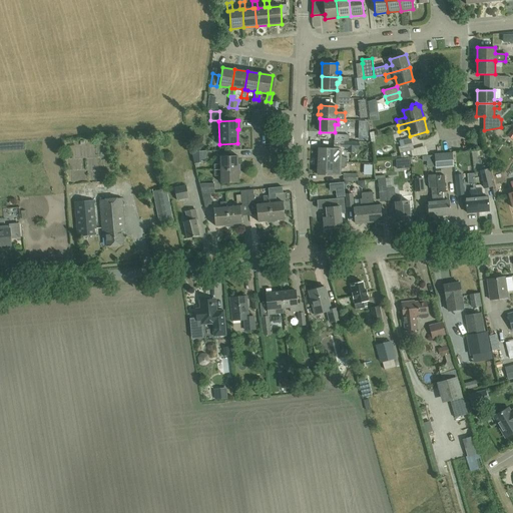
[(334,141),(333,148),(335,148),(341,149),(345,149),(345,141),(335,141),(334,141)]
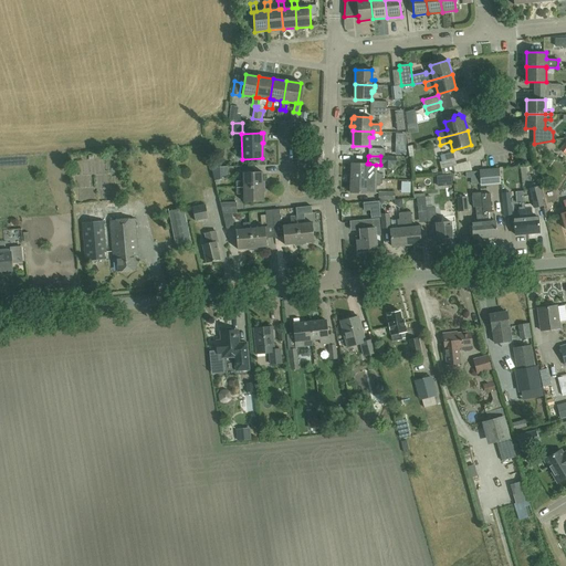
[(442,175),(472,170),(470,161),(457,165),(454,158),(439,163),(442,175)]
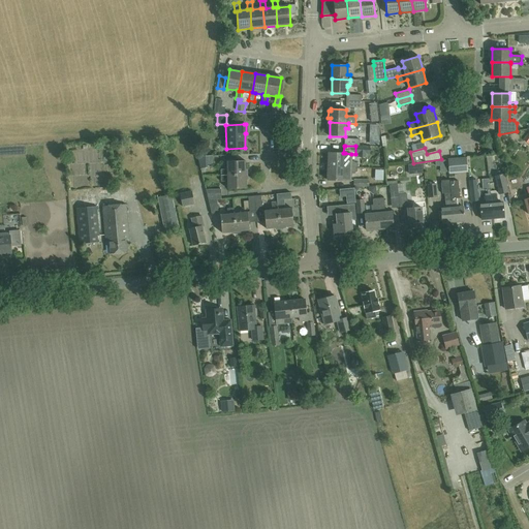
[(329,166),(358,167),(358,163),(351,160),(351,154),(345,153),(343,153),(329,153),(329,166)]
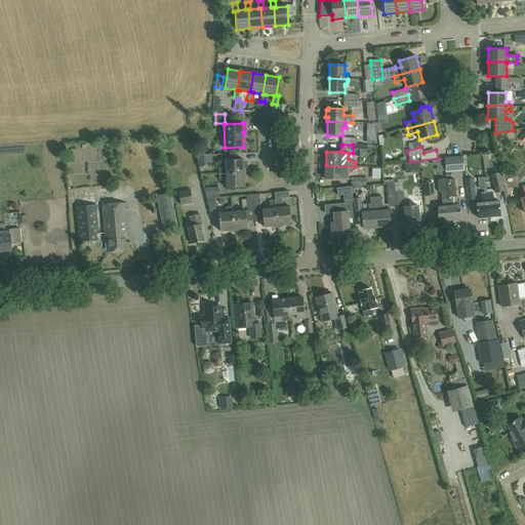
[(211,155),(196,156),(199,168),(206,167),(206,163),(211,163),(211,155)]
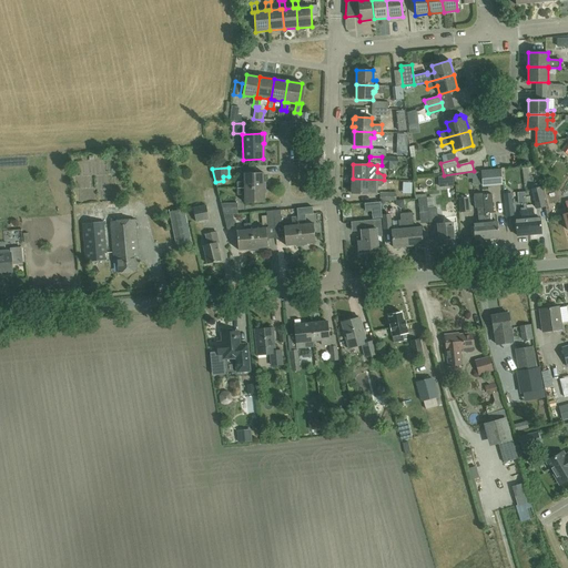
[(480,171),(483,188),(503,185),(500,170),(480,171)]
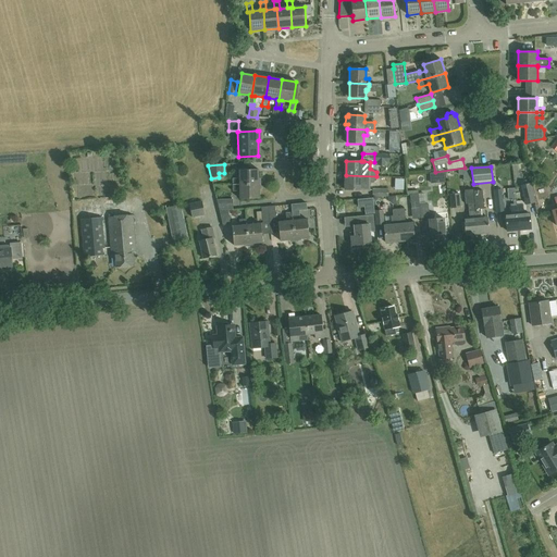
[(239,178),(233,178),(233,184),(239,184),(259,184),(258,169),(238,170),(239,178)]
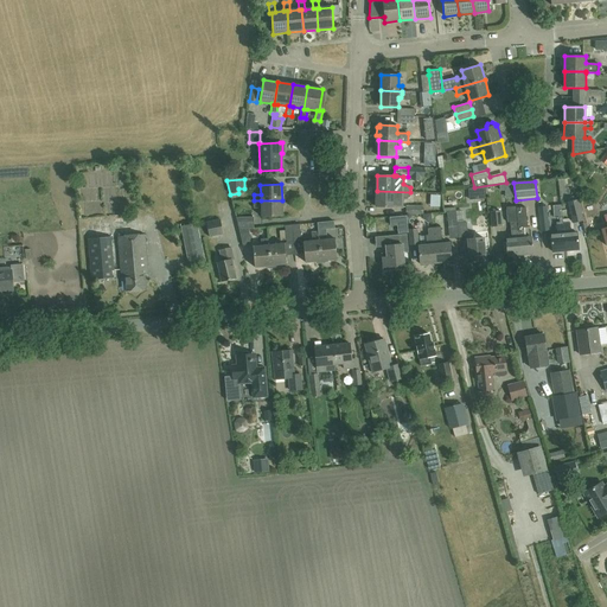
[(410,192),(377,191),(376,206),(402,208),(402,200),(409,197),(410,192)]
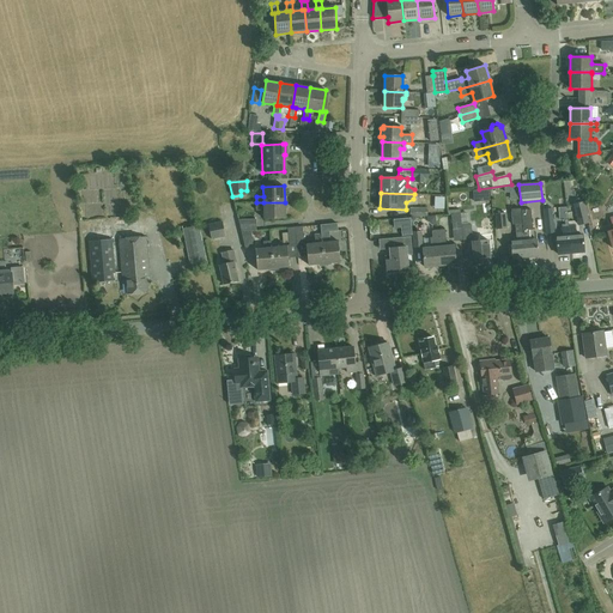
[(584,201),(574,205),(578,225),(589,223),(584,201)]
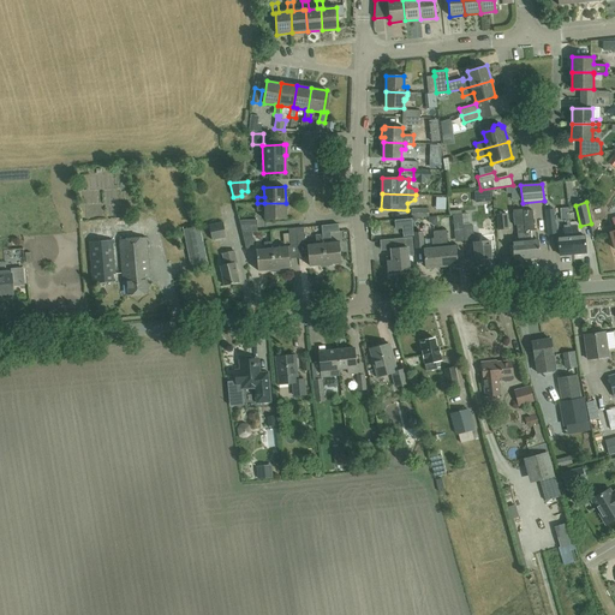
[(264,203),(257,203),(257,212),(264,210),(266,220),(286,219),(286,203),(264,203)]
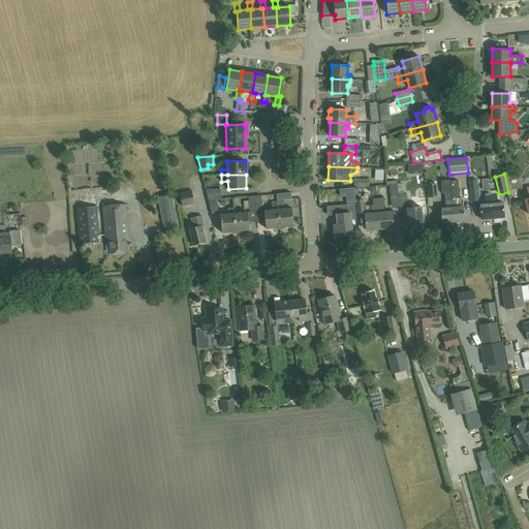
[(476,180),(469,181),(471,203),(478,201),(476,180)]
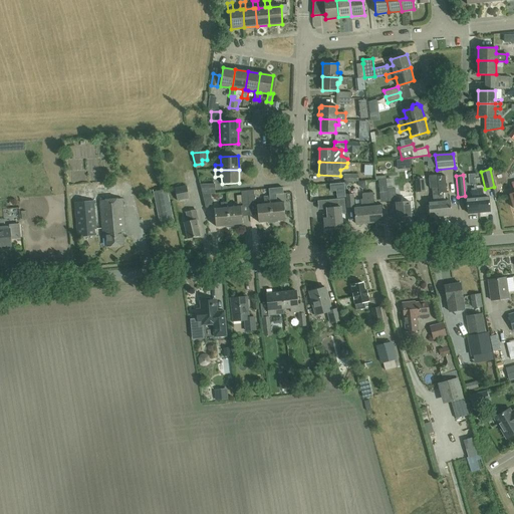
[(439,191),(441,216),(451,215),(450,201),(444,201),(444,196),(447,195),(445,178),(437,179),(438,191),(439,191)]
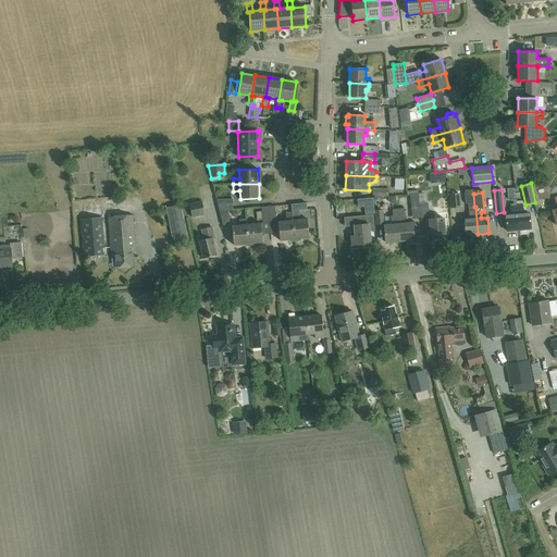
[(419,205),(419,194),(410,195),(411,208),(419,207),(419,205)]
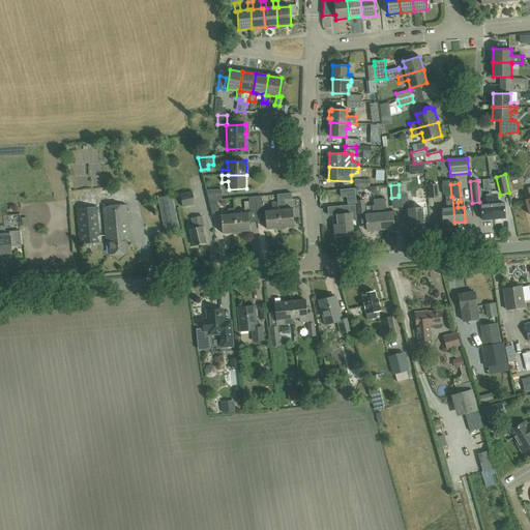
[(437,184),(428,184),(430,199),(439,198),(437,184)]
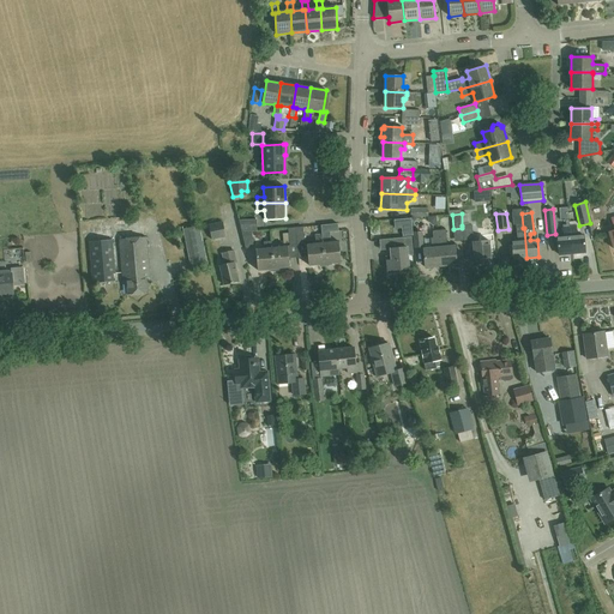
[(411,218),(395,221),(395,229),(413,228),(411,218)]
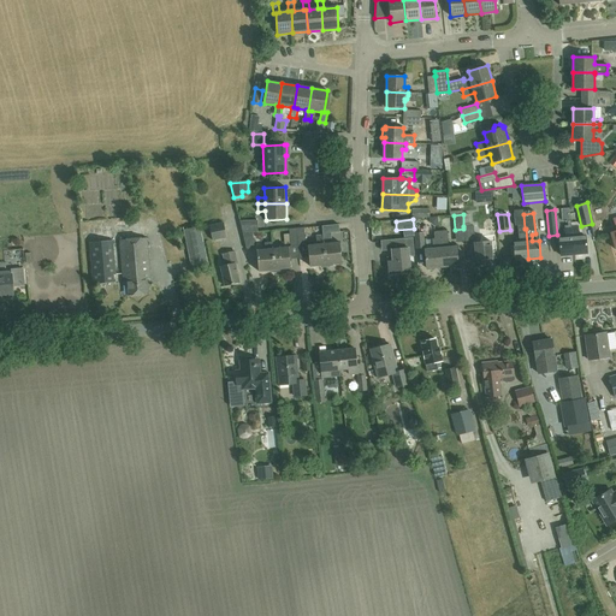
[(258,220),(240,221),(243,234),(253,234),(258,232),(258,220)]
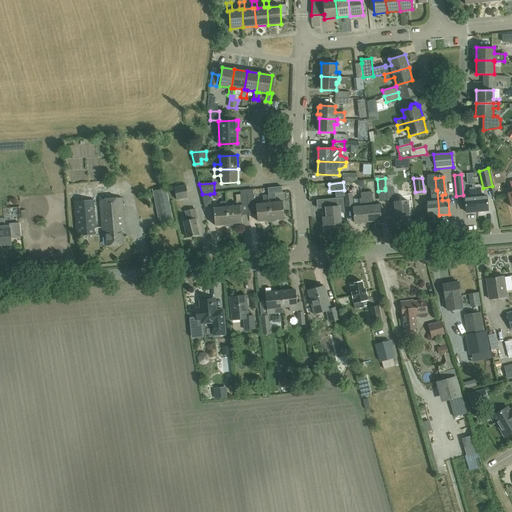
[(177,200),(188,198),(185,184),(174,187),(177,200)]
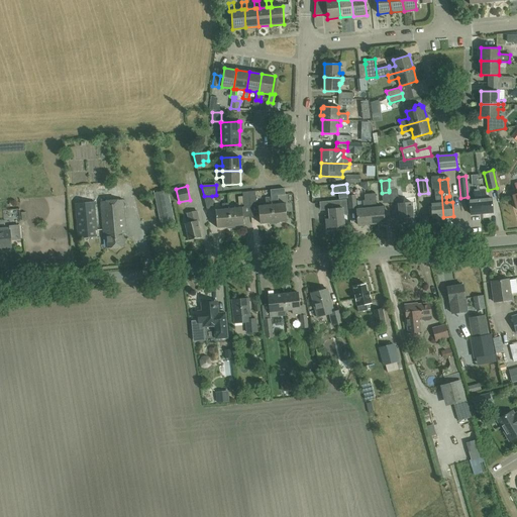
[(477,191),(474,191),(475,200),(470,200),(471,214),(482,213),(480,191),(479,186),(476,186),(477,191)]
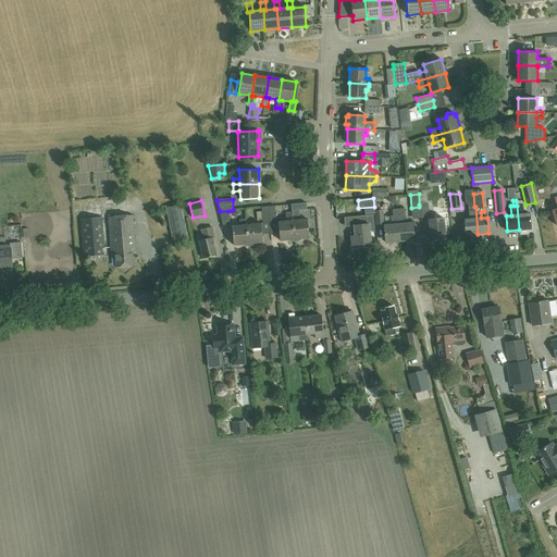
[(349,203),(351,213),(358,212),(356,202),(349,203)]
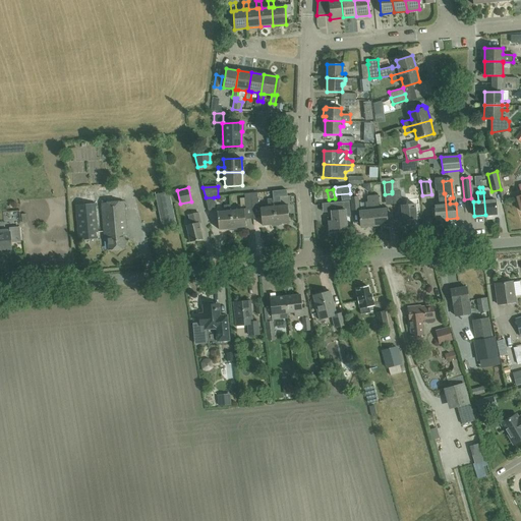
[(392,191),(392,193),(393,193),(394,205),(402,204),(400,190),(392,191)]
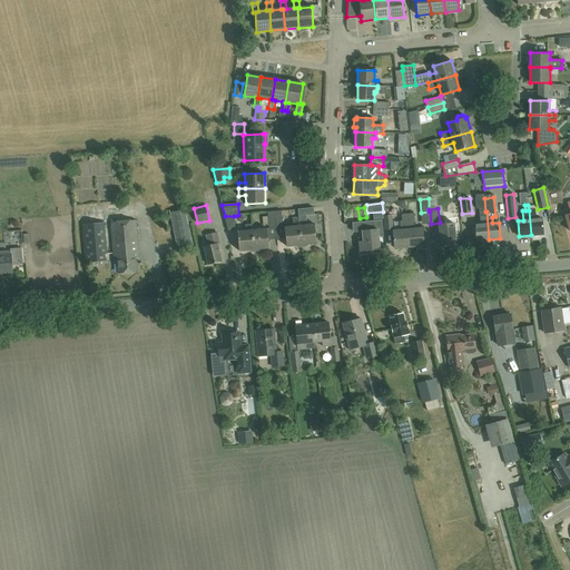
[(489,239),(487,212),(485,212),(485,208),(479,208),(480,215),(481,224),(474,224),(477,239),(489,239)]
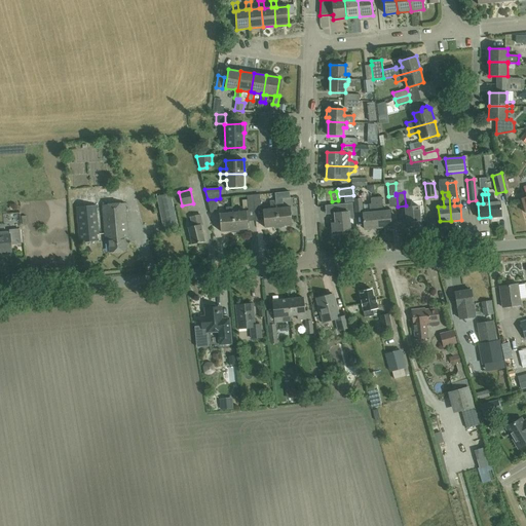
[(488,194),(490,217),(501,216),(500,201),(494,202),(493,193),(488,194)]
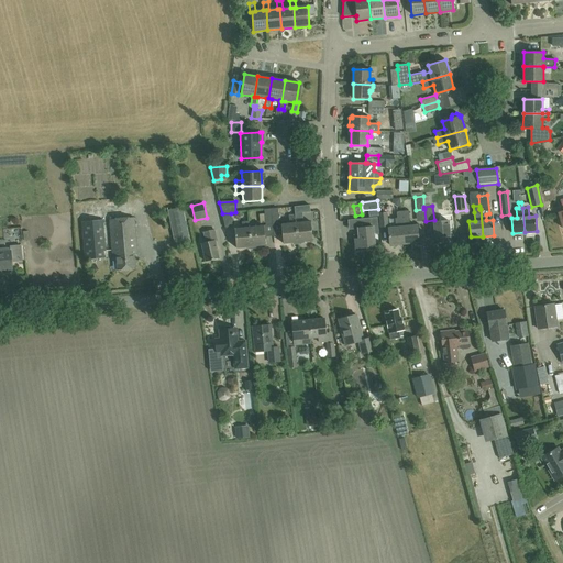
[(176,246),(190,243),(183,209),(168,212),(176,246)]
